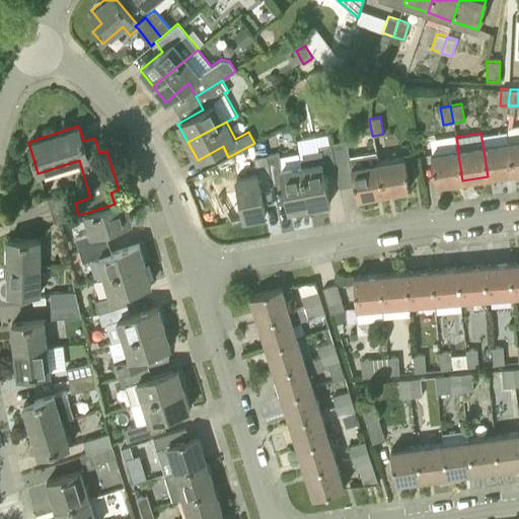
[(518,139),(508,141),(513,172),(518,170),(518,139)]
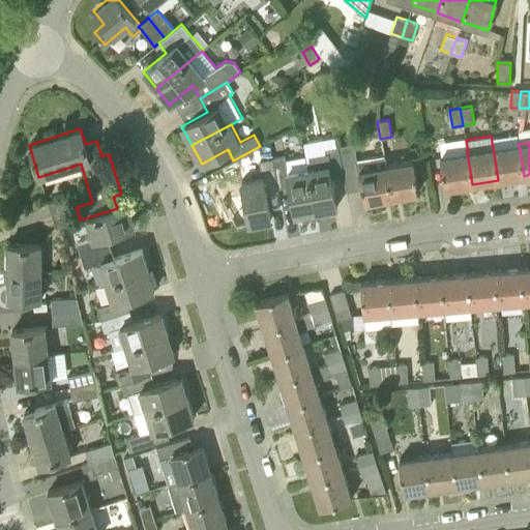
[(498,180),(524,176),(519,144),(493,148),(498,180)]
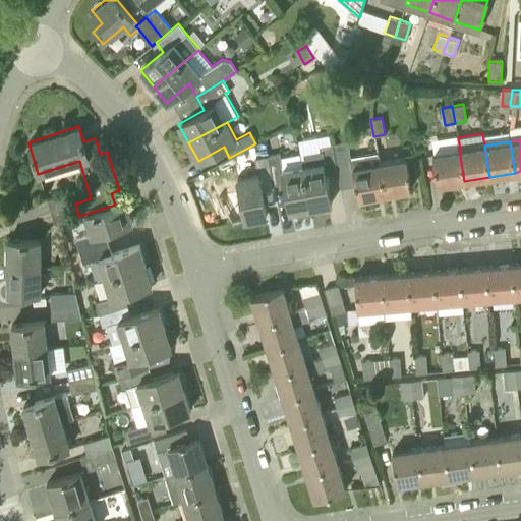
[(326,175),(338,173),(333,150),(332,143),(319,146),(320,151),(303,154),(304,158),(301,158),(310,208),(331,204),(326,175)]
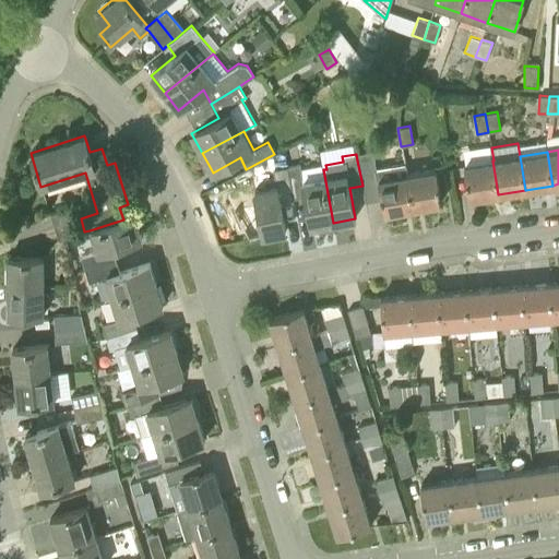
[(413,207),(406,174),(404,164),(373,169),(371,158),(357,161),(363,186),(366,202),(383,199),(385,213),(413,207)]
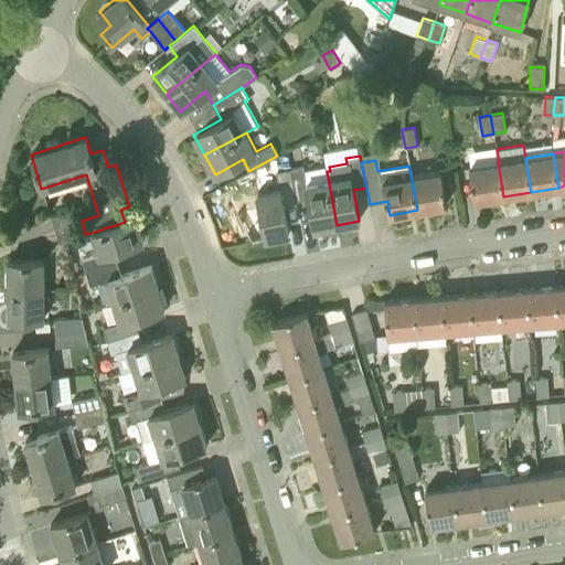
[(476,200),(503,196),(498,162),(469,167),(472,187),(473,187),(476,200)]
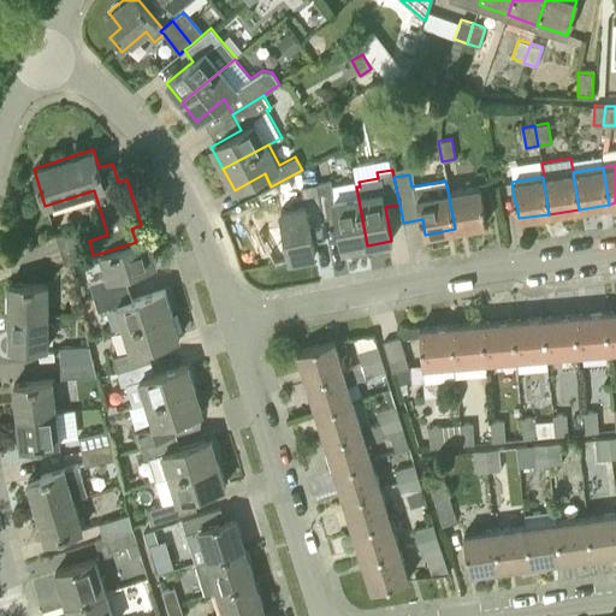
[(343,250),(367,246),(356,187),(332,191),(330,181),(317,183),(323,219),(336,215),(343,250)]
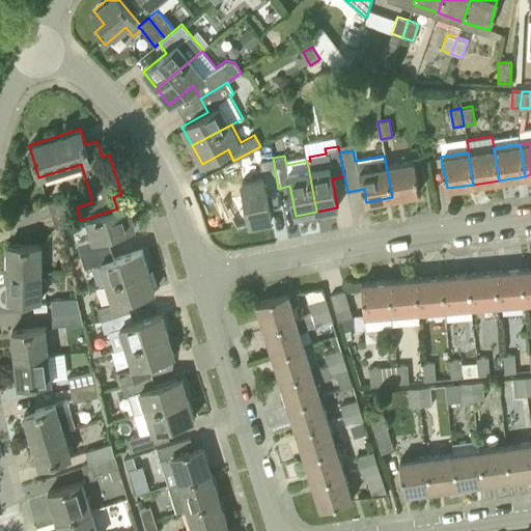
[(259,161),(261,176),(242,180),(249,224),(271,220),(266,191),(278,189),(273,158),(259,161)]
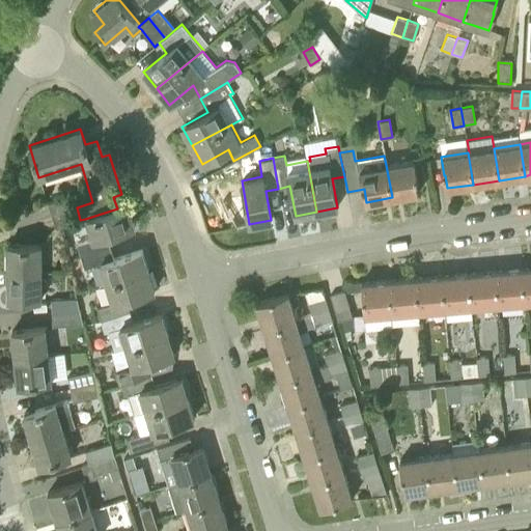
[(386,165),(392,197),(419,193),(413,160),(386,165)]
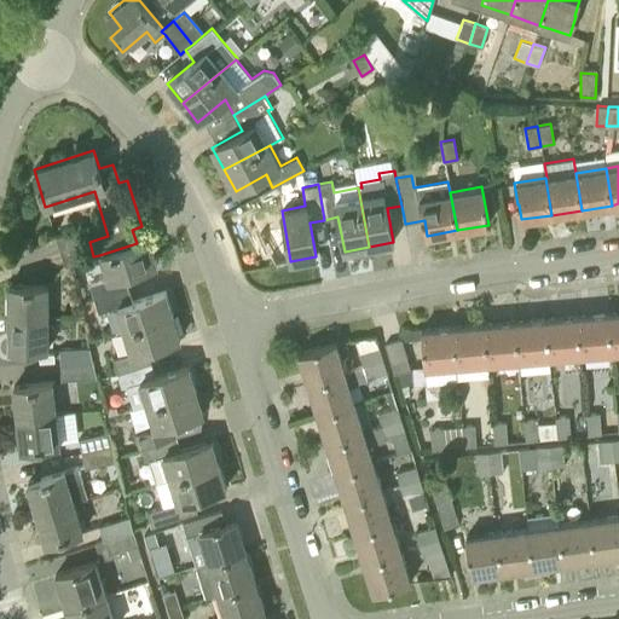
[(90,242),(85,227),(56,236),(61,250),(90,242)]
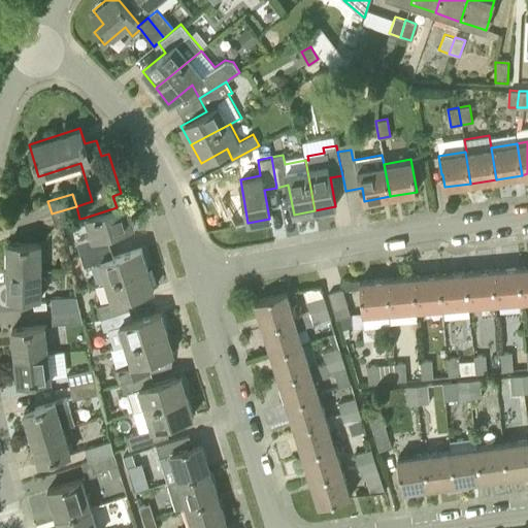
[(80,254),(108,245),(105,234),(133,225),(127,204),(117,207),(85,218),(91,237),(76,242),(80,254)]
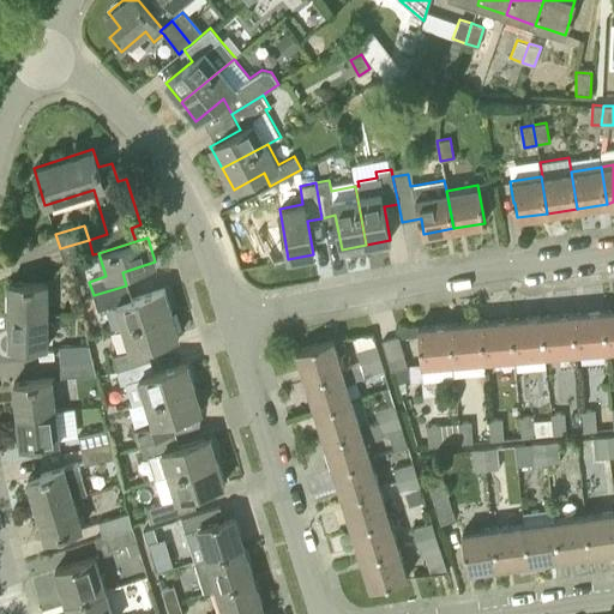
[(89,240),(60,248),(65,264),(92,254),(89,240)]
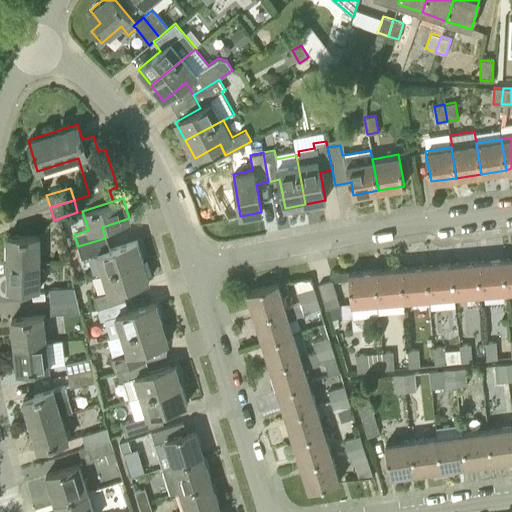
[(7,261),(40,261),(40,236),(8,236),(7,261)]
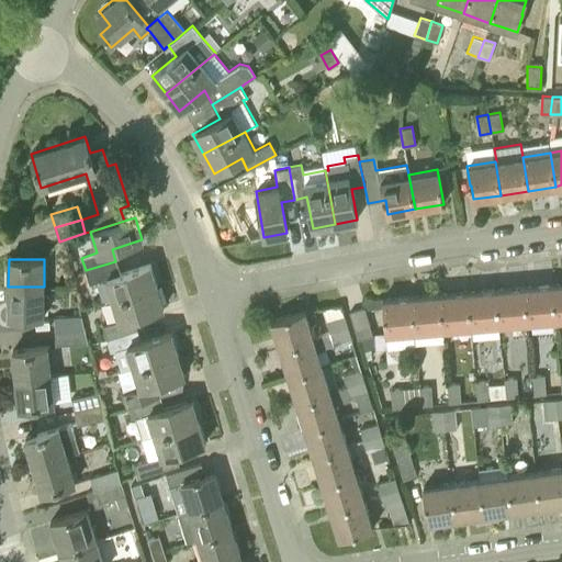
[(111,299),(156,285),(149,265),(120,274),(115,261),(86,270),(89,283),(104,279),(111,299)]
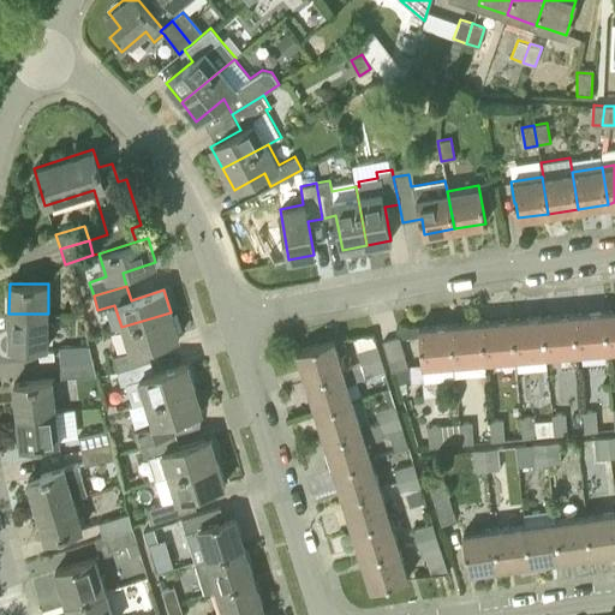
[(608,350),(614,348),(614,310),(604,311),(608,350)]
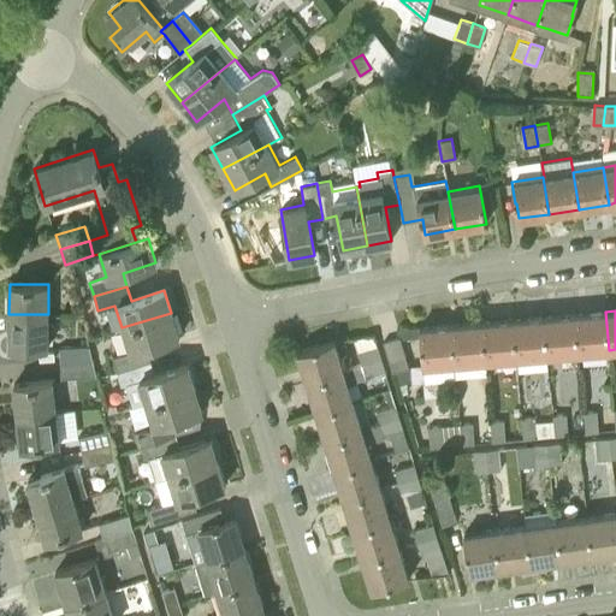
[(578,353),(609,350),(605,312),(574,314),(578,353)]
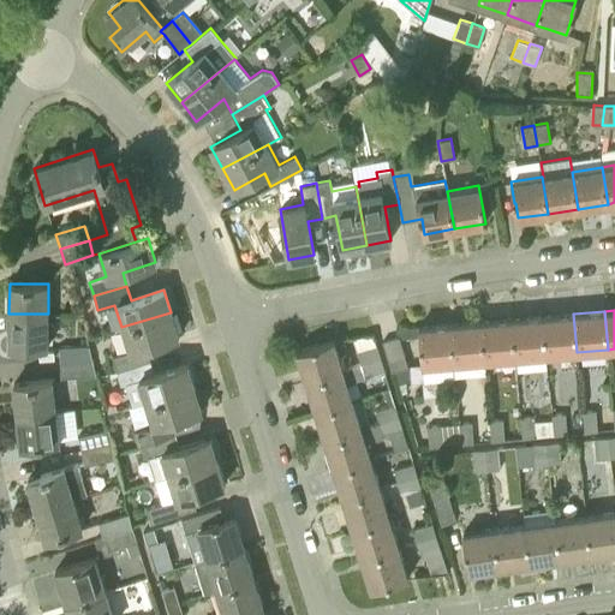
[(117,370),(150,360),(145,346),(178,335),(171,312),(121,327),(129,351),(112,356),(117,370)]
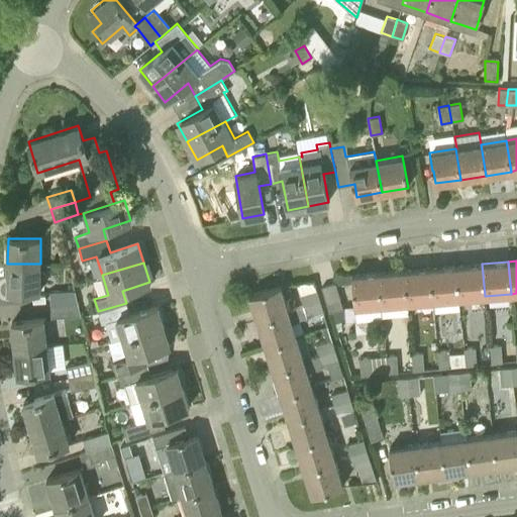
[(7,290),(40,291),(40,264),(7,264),(7,290)]
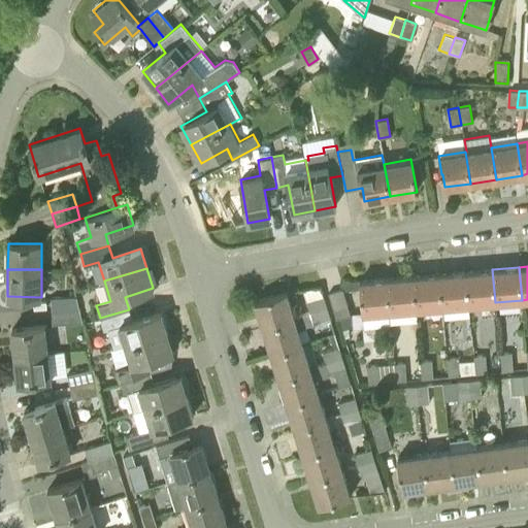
[(469,304),(495,302),(492,269),(466,271),(469,304)]
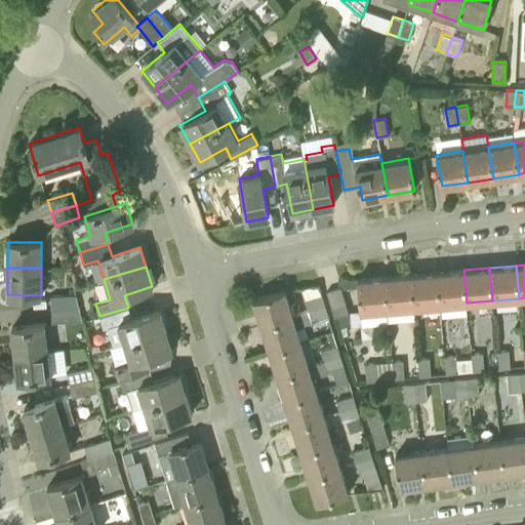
[(439,306),(467,303),(463,270),(437,272),(439,306)]
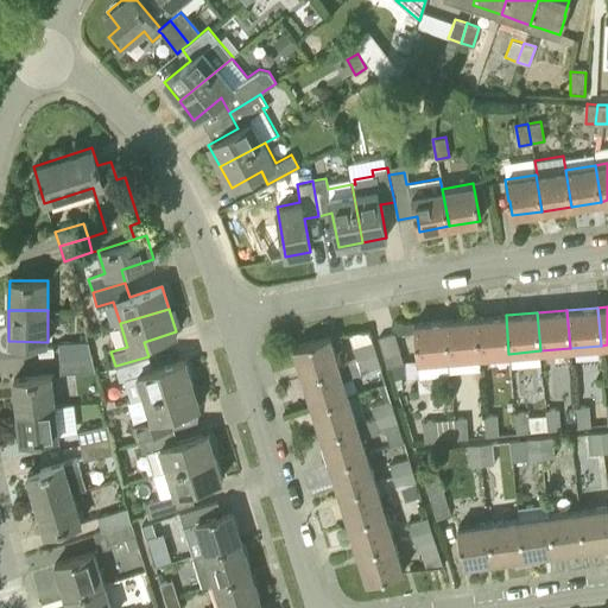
[(480,356),(508,354),(506,315),(475,318),(480,356)]
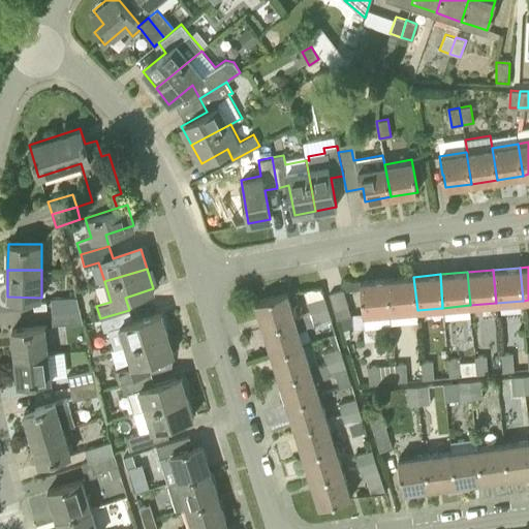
[(417,314),(417,310),(413,277),(386,279),(390,312),(390,316),(417,314)]
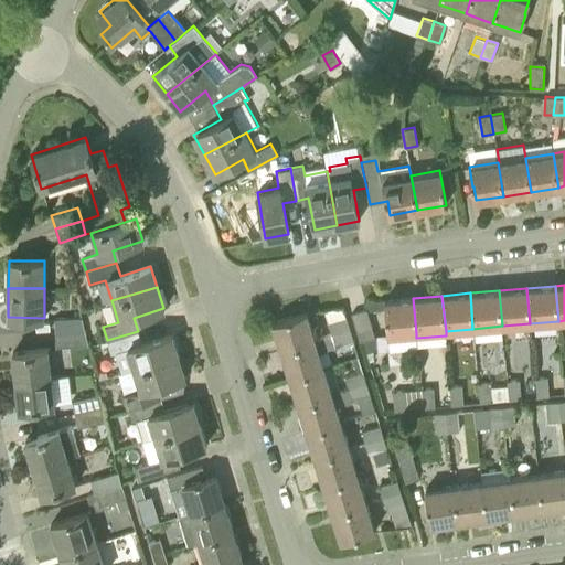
[(387,336),(416,333),(413,298),(384,300),(387,336)]
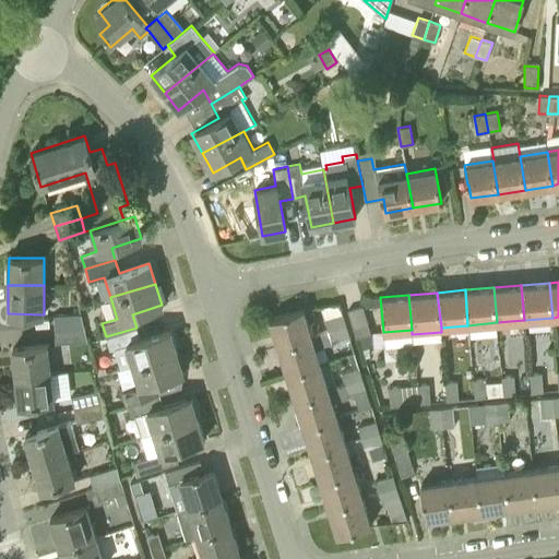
[(328,330),(345,324),(340,308),(339,304),(320,306),(322,314),(328,330)]
